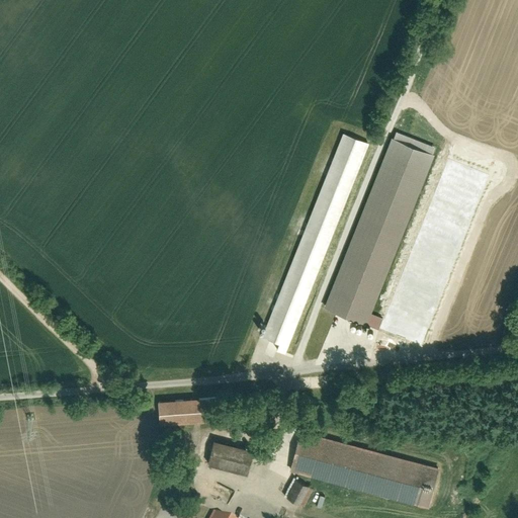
[(370,146),(345,136),(263,338),(289,348),(370,146)]
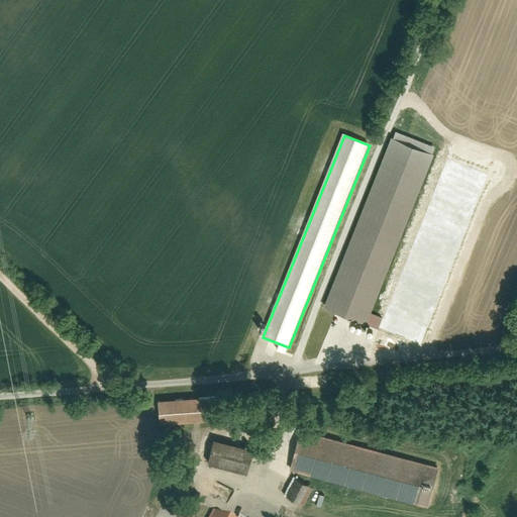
[(435,157),(392,139),(325,306),(369,323),(435,157)]
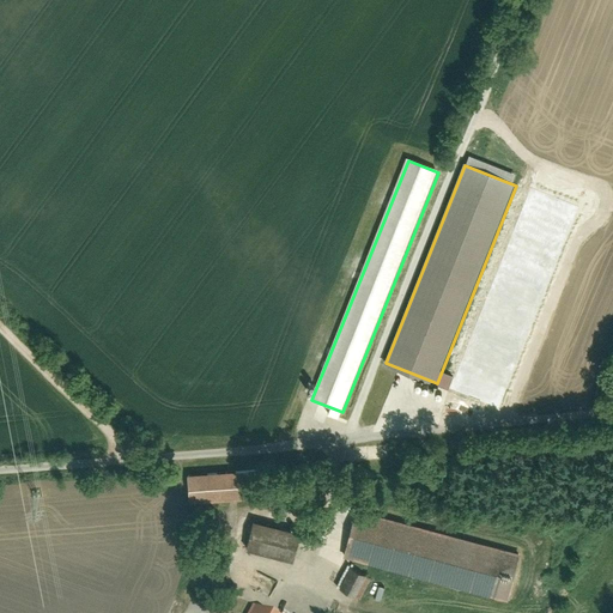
[(253,472),(188,477),(189,504),(255,499),(253,472)]
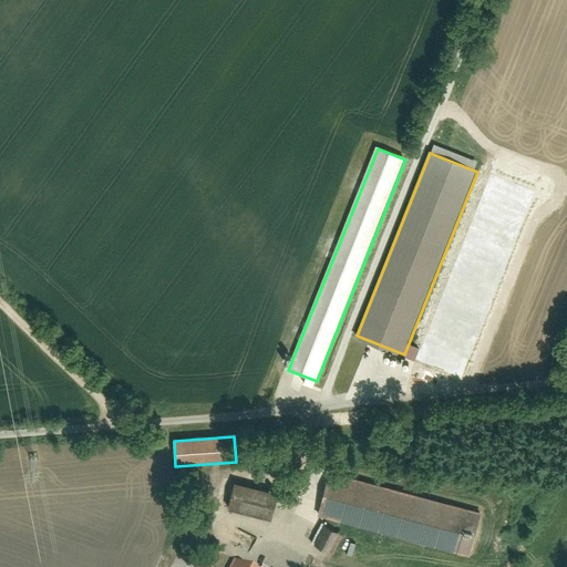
[(331,474),(320,516),(472,556),(483,513),(331,474)]
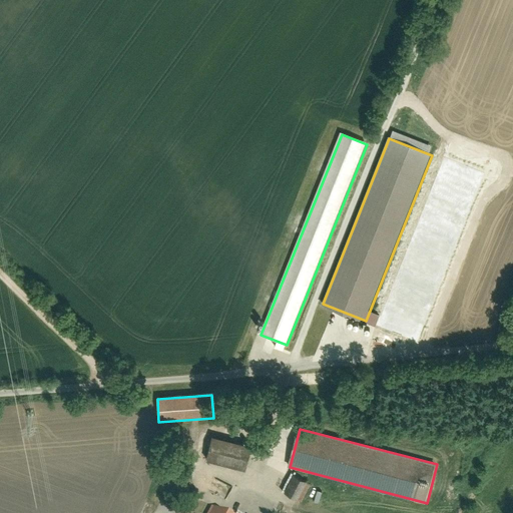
[(212,437),(206,462),(246,471),(252,446),(212,437)]
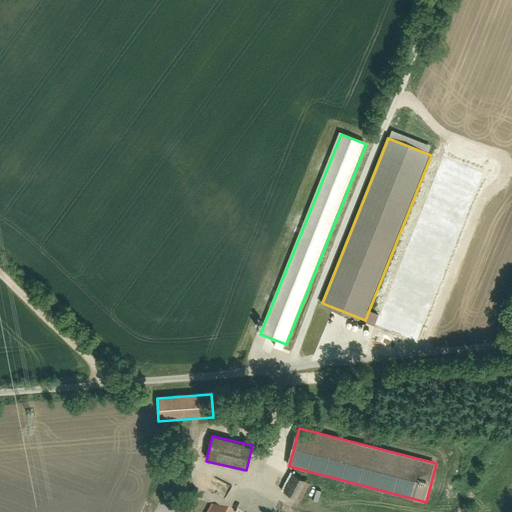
[(303,499),(312,482),(304,477),(295,495),(303,499)]
